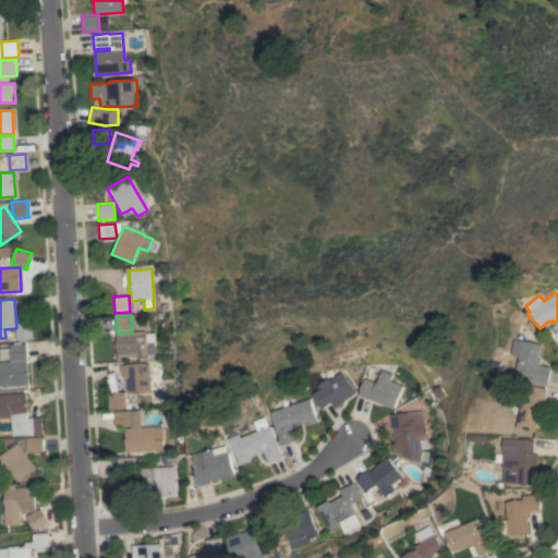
[(16,323),(33,322),(34,338),(17,339),(16,323)]
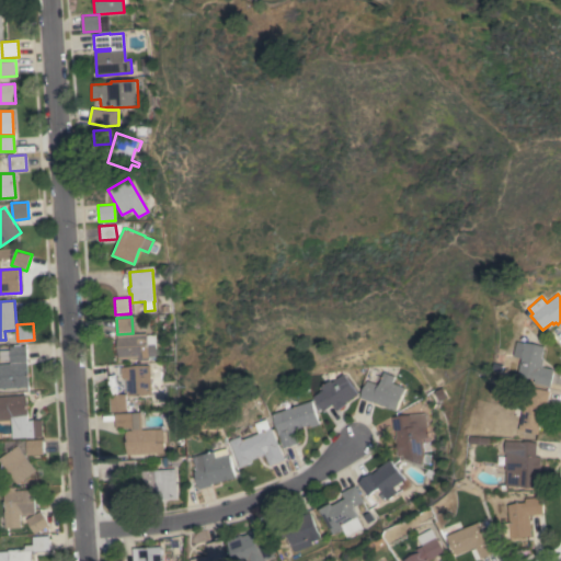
[(146,333),(146,335),(155,334),(156,345),(155,346),(156,358),(148,359),(148,361),(137,361),(137,357),(118,358),(117,334),(146,333)]
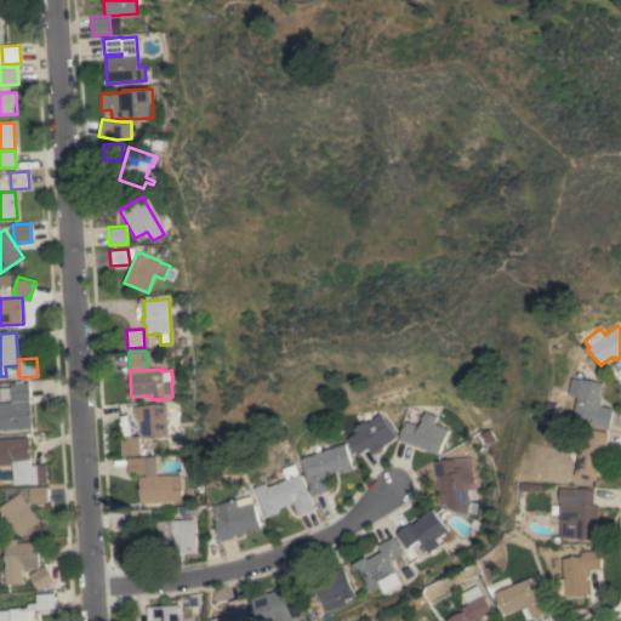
[(573,377),(581,380),(581,379),(603,383),(600,397),(603,397),(600,406),(614,409),(609,428),(592,425),(592,420),(579,417),(579,416),(574,415),(577,397),(569,394),(573,377)]
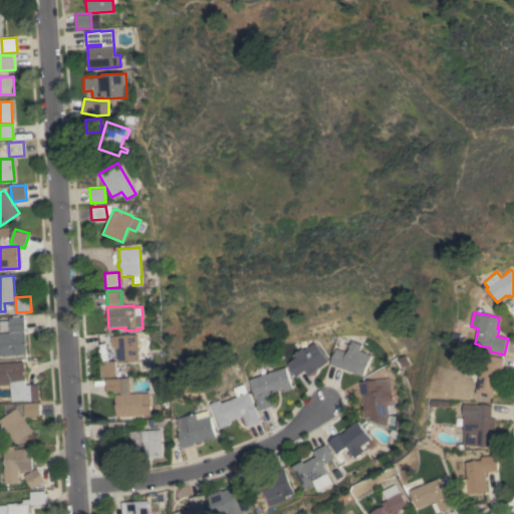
[(25,316),(27,353),(1,355),(0,344),(0,333),(2,333),(1,321),(10,320),(10,317),(25,316)]
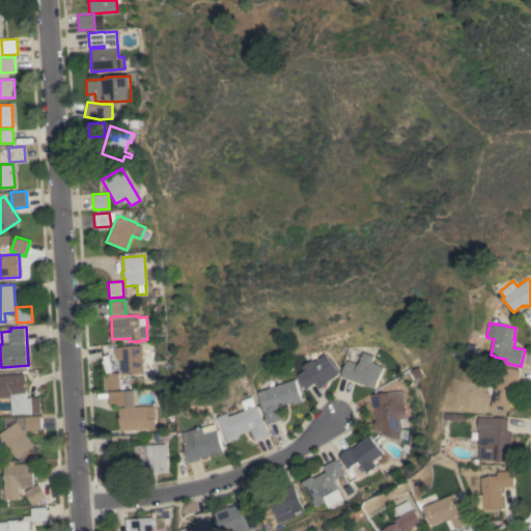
[(140,345),(140,346),(150,345),(152,372),(120,375),(119,358),(115,358),(114,347),(140,345)]
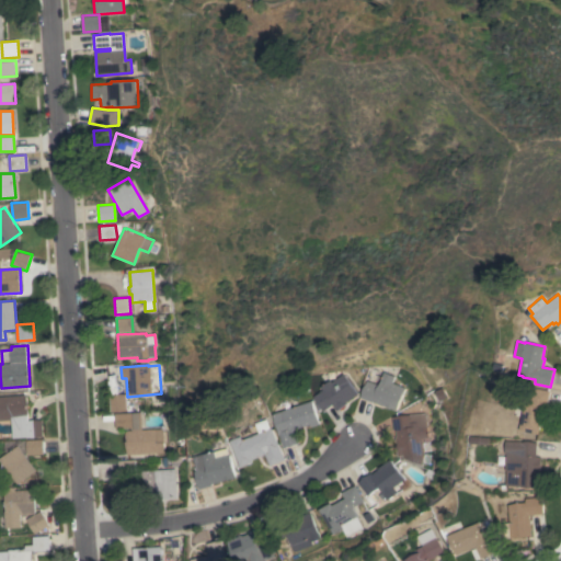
[(395,377),(392,382),(404,388),(396,410),(373,401),(373,402),(359,397),(366,380),(378,385),(380,379),(382,371),(395,377)]
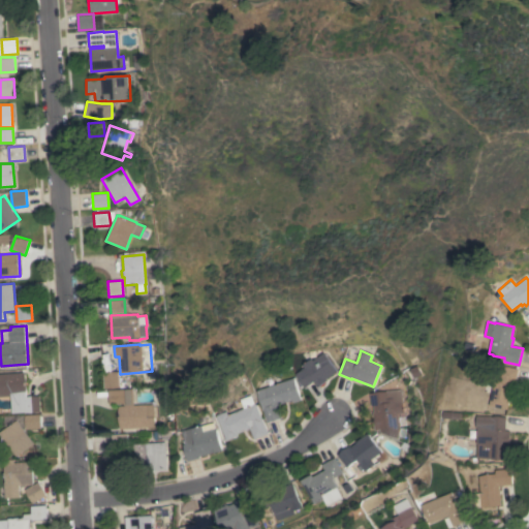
[(337,371),(327,378),(328,380),(317,387),(313,381),(305,387),(296,374),(304,368),(302,365),(311,359),(312,361),(323,352),(337,371)]
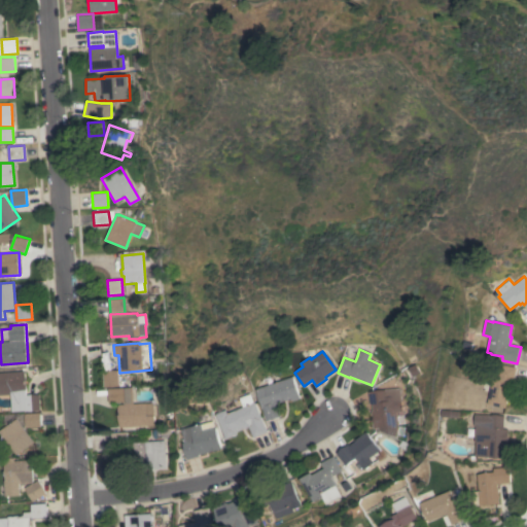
[(496,362),(517,366),(512,392),(510,392),(505,409),(487,405),(496,362)]
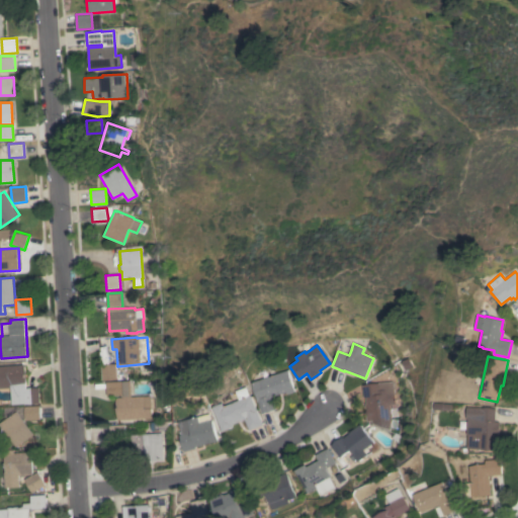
[(101,364),(116,363),(117,379),(102,380),(101,364)]
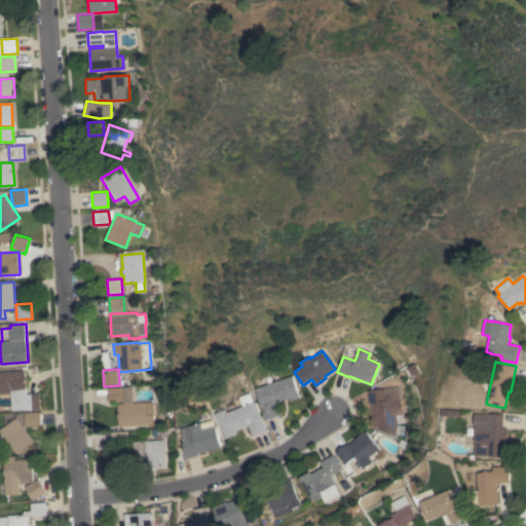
[(0,371),(26,370),(28,395),(40,393),(41,409),(13,411),(12,393),(0,395),(0,371)]
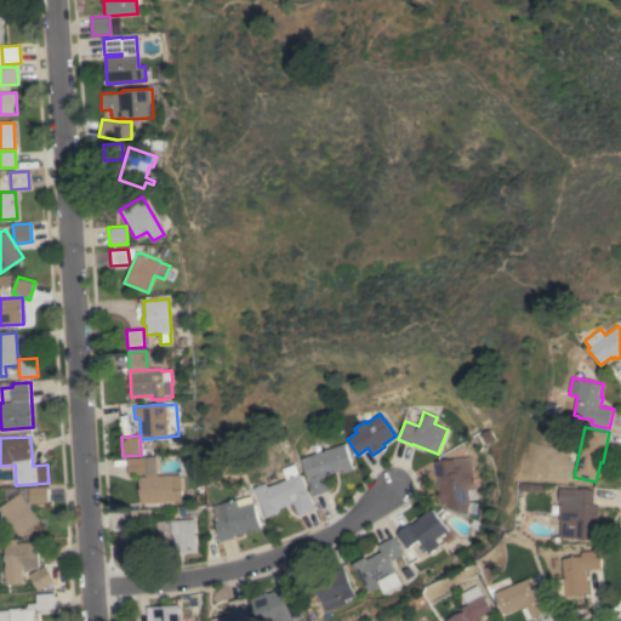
[(346,444),(354,469),(345,473),(343,469),(326,476),(331,489),(314,495),(302,459),(346,444)]
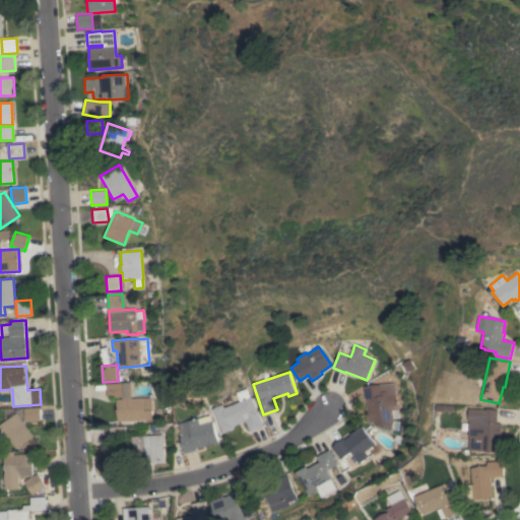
[(118,421),(116,399),(122,398),(122,396),(108,397),(107,384),(130,382),(131,398),(143,397),(143,398),(150,397),(151,419),(118,421)]
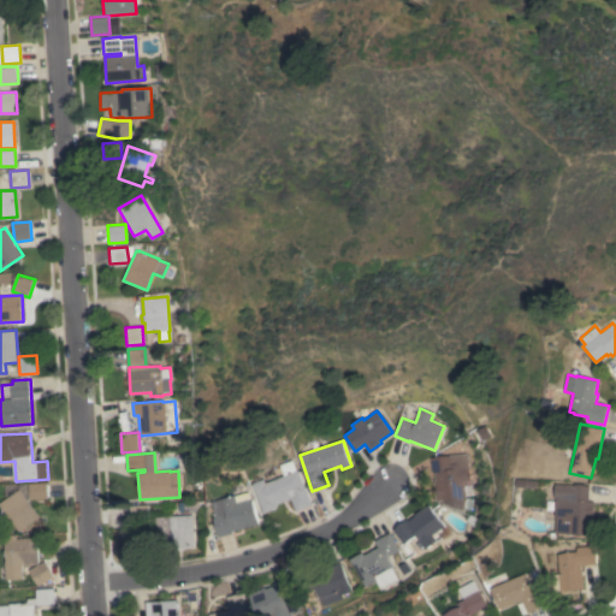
[(469,480),(462,481),(463,497),(442,499),(442,501),(437,501),(434,480),(436,480),(434,473),(432,473),(431,458),(466,454),(467,466),(469,480)]
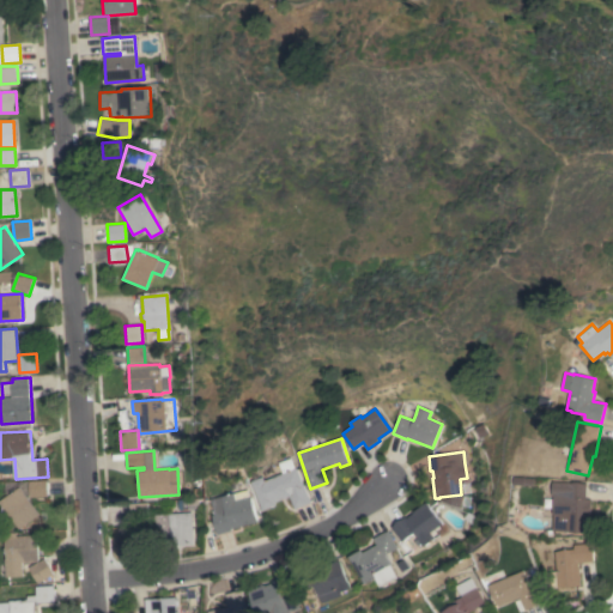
[(283,473),(278,462),(291,457),(296,468),(296,467),(309,497),(311,502),(295,509),(290,497),(275,502),(277,505),(263,511),(261,507),(262,505),(252,481),(263,477),(265,480),(283,473)]
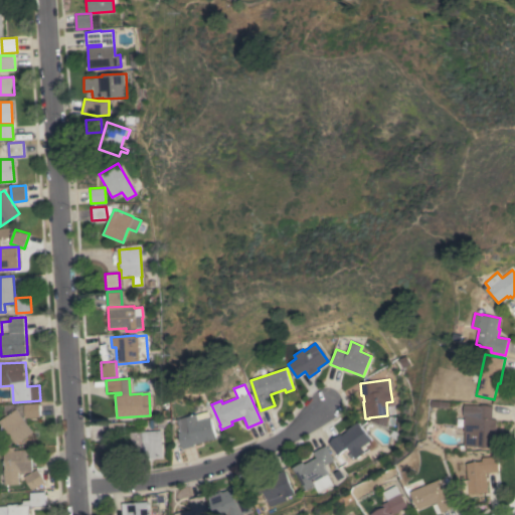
[(25,403),(40,403),(41,416),(26,417),(25,403)]
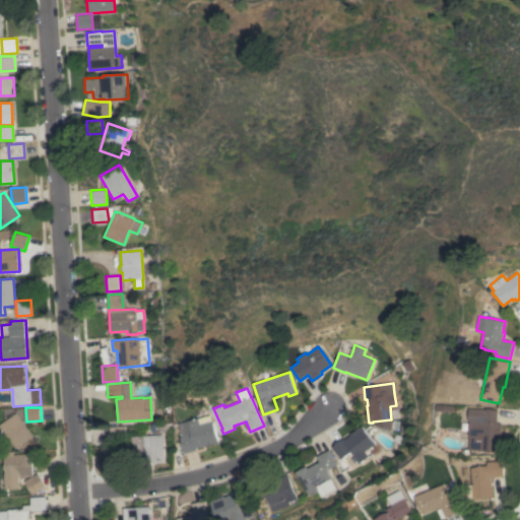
[(470,437),(469,437),(470,420),(468,420),(468,408),(498,409),(498,424),(502,424),(501,437),(500,437),(499,451),(469,450),(470,437)]
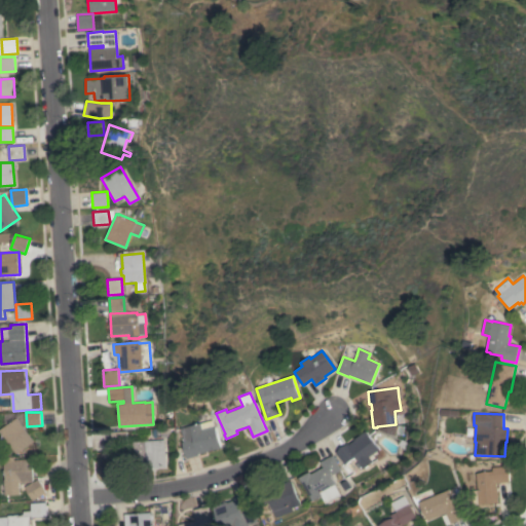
[(17,417),(35,441),(17,454),(1,429),(17,417)]
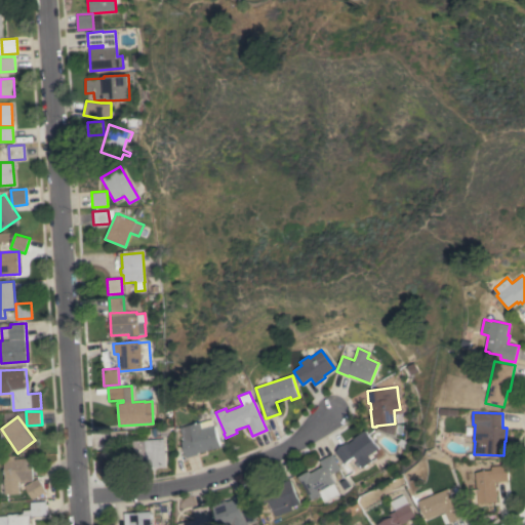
[(213,419),(214,425),(220,447),(199,453),(199,454),(187,457),(183,441),(185,440),(180,428),(213,419)]
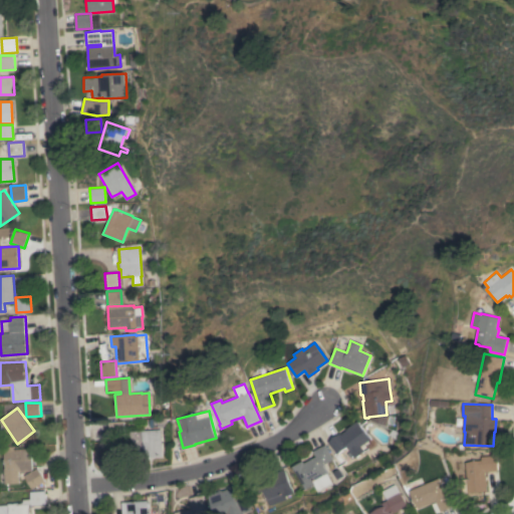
[(122,421),(124,436),(109,438),(108,422),(122,421)]
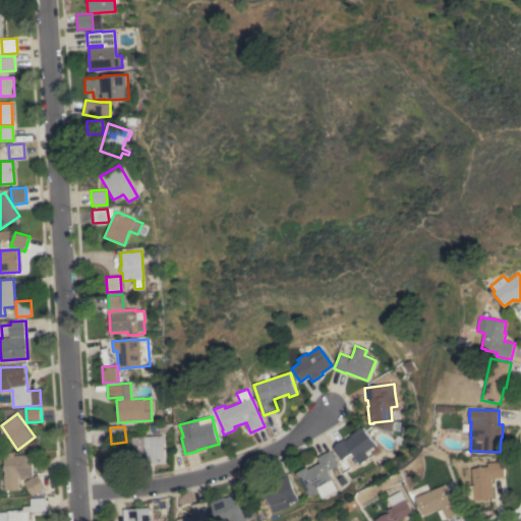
[(374,445),(365,453),(368,457),(359,464),(351,454),(342,460),(333,448),(335,447),(334,445),(342,440),(343,441),(344,440),(345,441),(351,436),(350,435),(361,426),(374,445)]
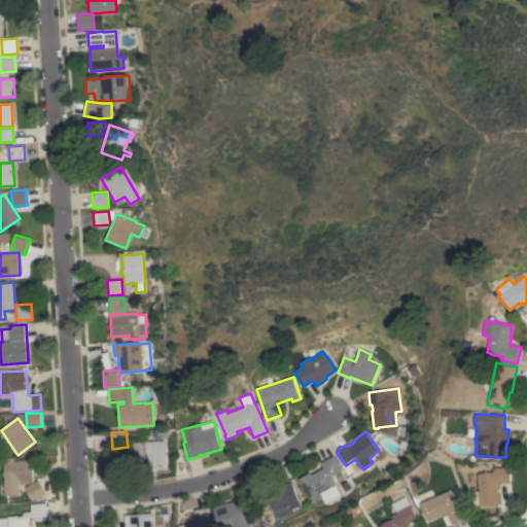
[(164,441),(166,468),(130,470),(129,443),(164,441)]
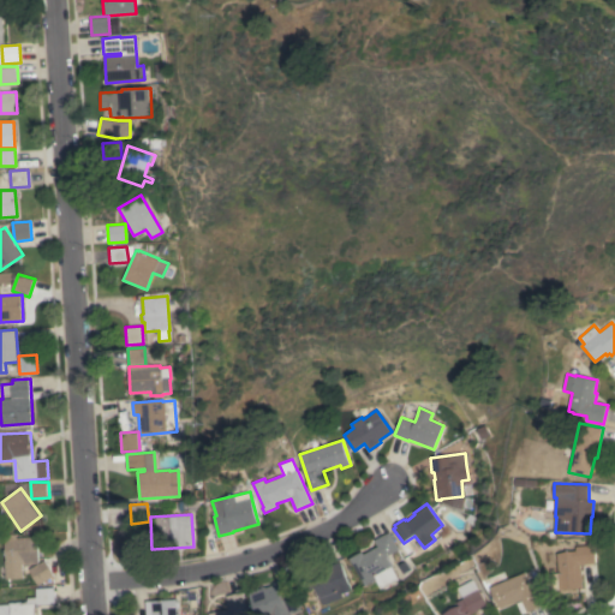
[(350,559),(363,551),(364,554),(377,547),(375,541),(389,531),(392,536),(390,536),(399,550),(398,550),(402,559),(390,566),(398,579),(380,589),(375,580),(366,584),(370,590),(364,593),(360,587),(365,585),(350,559)]
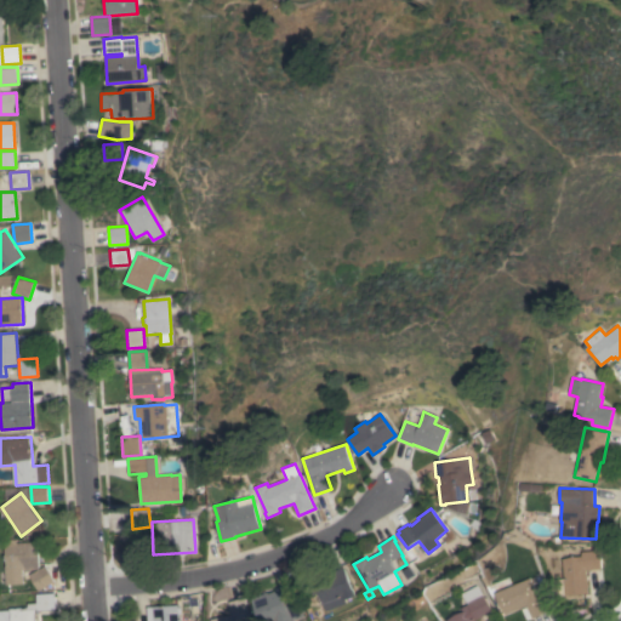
[(6,567),(7,567),(6,540),(18,540),(18,543),(38,542),(40,569),(24,570),(24,584),(7,585),(6,567)]
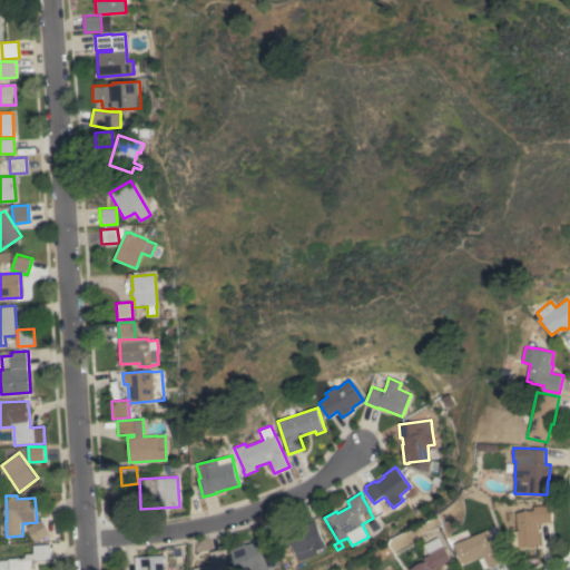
[(517,512),(533,511),(533,507),(550,504),(552,522),(539,523),(540,544),(512,547),(510,531),(518,531),(517,512)]
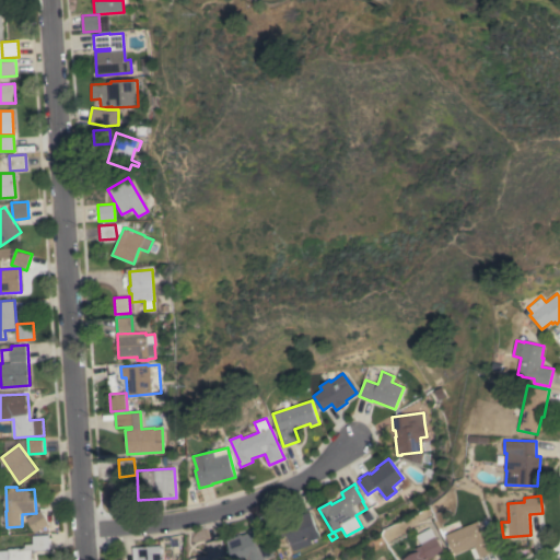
[(27,517),(42,510),(49,525),(35,533),(27,517)]
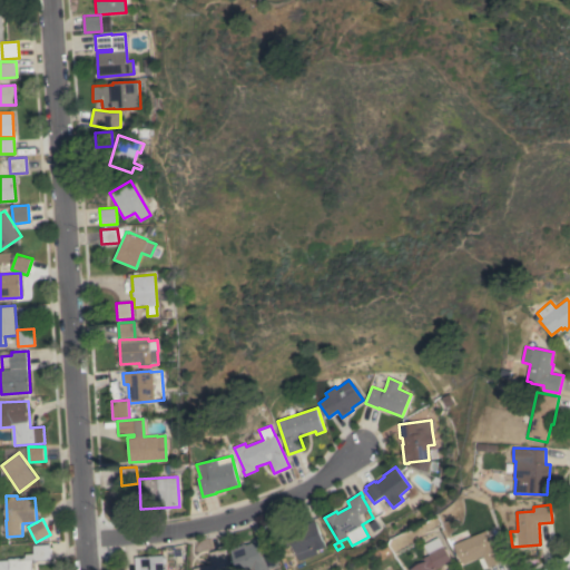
[(273,532),(290,527),(291,529),(315,520),(323,541),(325,547),(316,550),(317,553),(298,560),(293,543),(279,549),(273,532)]
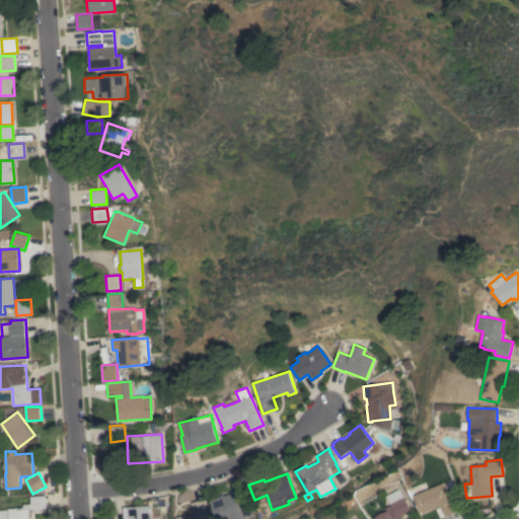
[(415,496),(443,483),(450,498),(453,496),(459,510),(445,516),(440,506),(423,513),(415,496)]
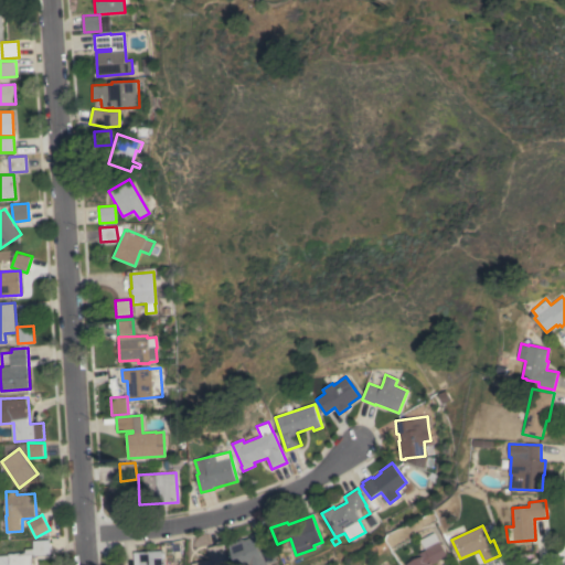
[(242,540),(243,541),(251,537),(251,535),(264,530),(270,546),(269,546),(275,561),(263,564),(236,564),(228,544),(242,540)]
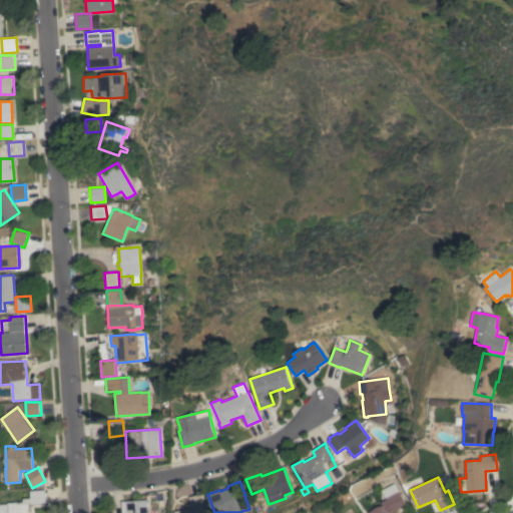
[(407,505),(395,512),(371,512),(385,505),(383,502),(388,499),(387,498),(388,497),(384,490),(395,484),(399,492),(400,491),(407,505)]
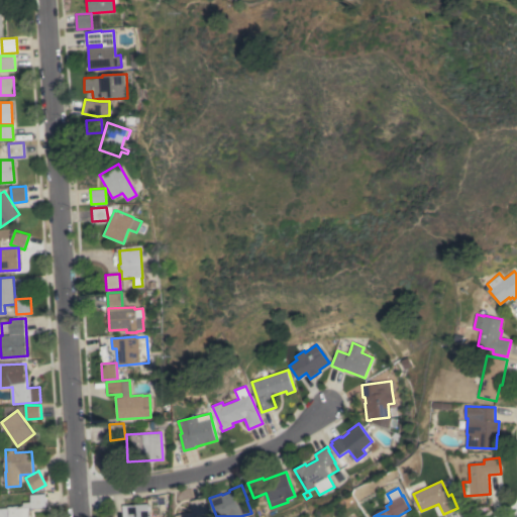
[(46,494),(46,507),(32,508),(32,507),(30,507),(30,516),(0,516),(0,508),(9,508),(9,506),(24,505),(24,502),(31,502),(31,495),(46,494)]
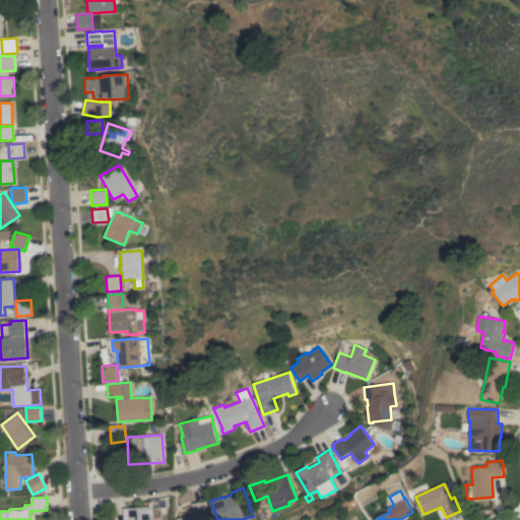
[(176,519),(176,518),(193,514),(191,504),(205,501),(208,515),(206,516),(206,519),(176,519)]
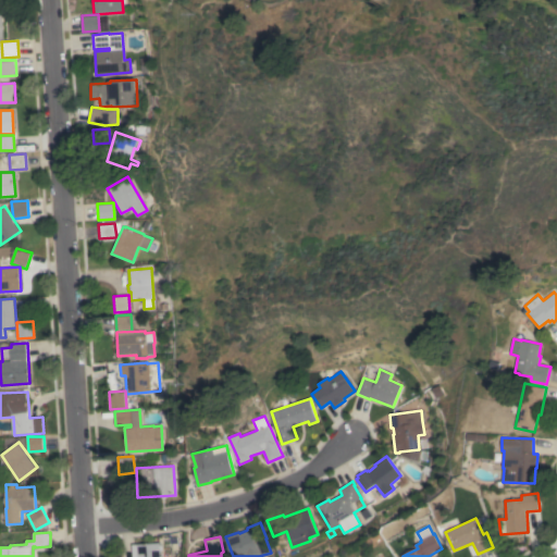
[(160,556),(132,556),(132,544),(160,542),(160,556)]
